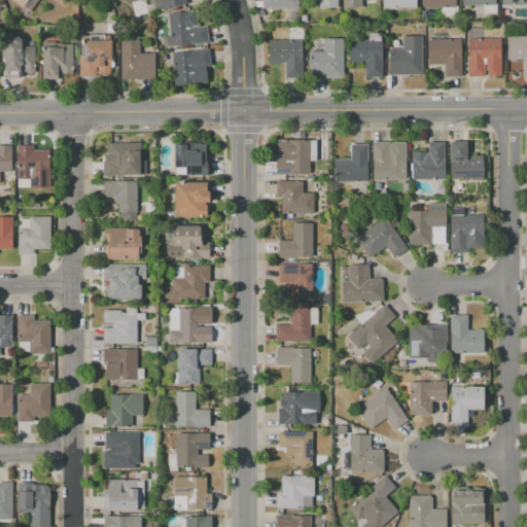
[(33,0),(30,5),(27,3),(23,8),(11,0),(33,0)]
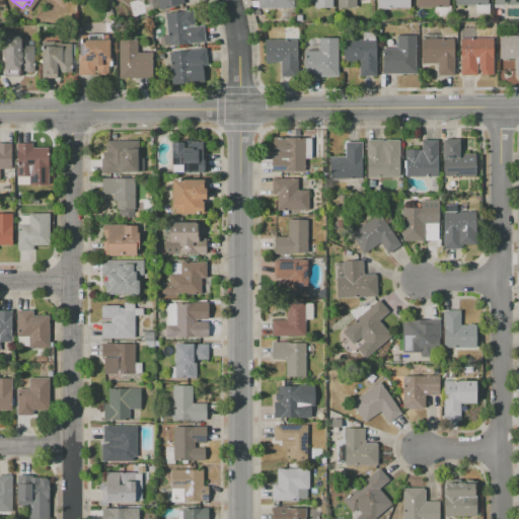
[(137,0),(182,0),(183,3),(159,9),(156,0),(141,0),(138,1),(137,0)]
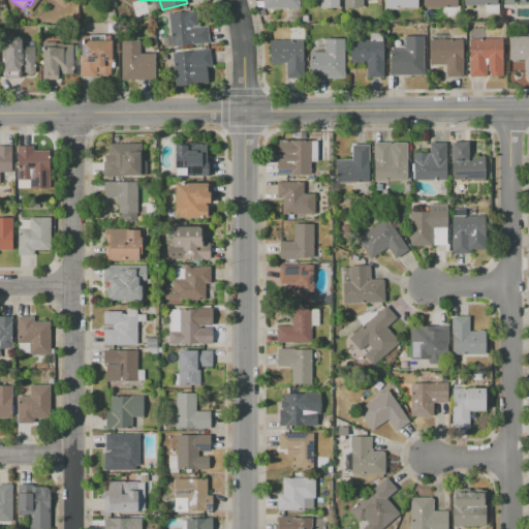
[(262,0),(300,0),(300,8),(262,8),(262,0)]
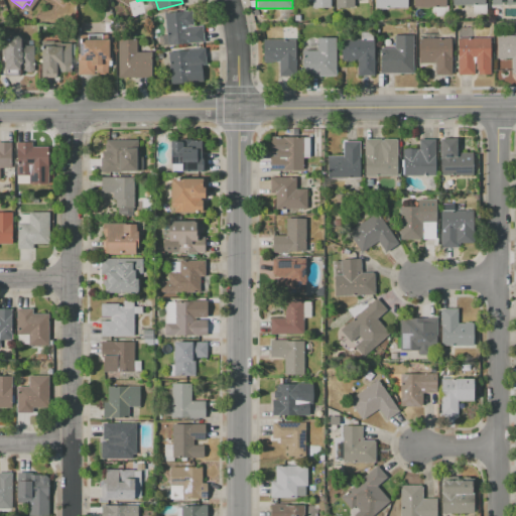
[(330,7),(329,0),(310,0),(310,8),(330,7)]
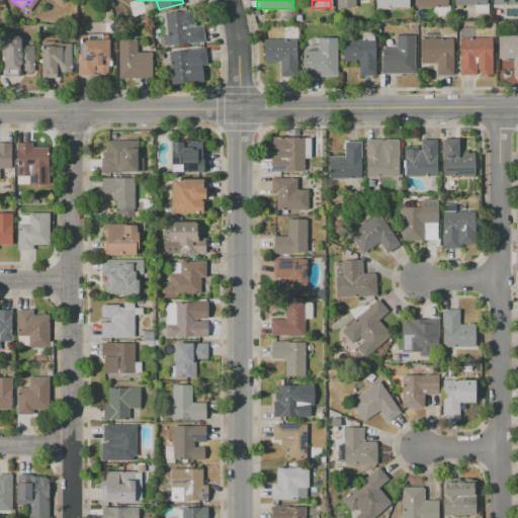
[(335,0),(336,8),(354,7),(354,0),(335,0)]
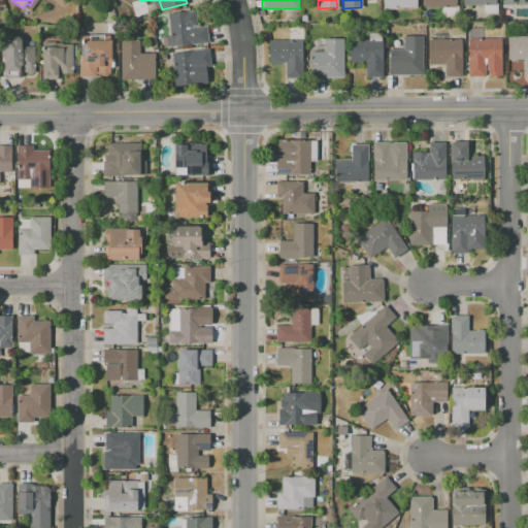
[(382,0),(383,8),(416,7),(415,0),(382,0)]
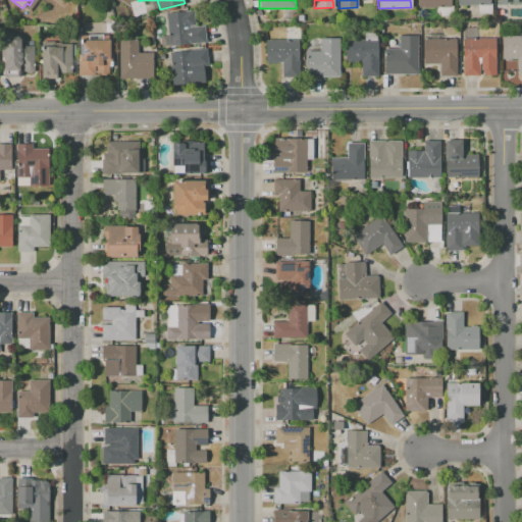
[(166,13),(193,10),(195,25),(189,27),(189,28),(205,25),(207,41),(170,46),(166,13)]
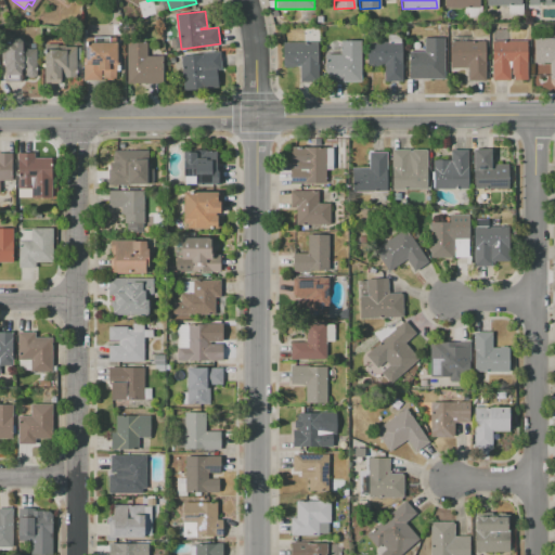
[(85,42),(93,42),(93,38),(115,37),(115,42),(118,42),(118,71),(115,71),(115,80),(85,80),(85,42)]
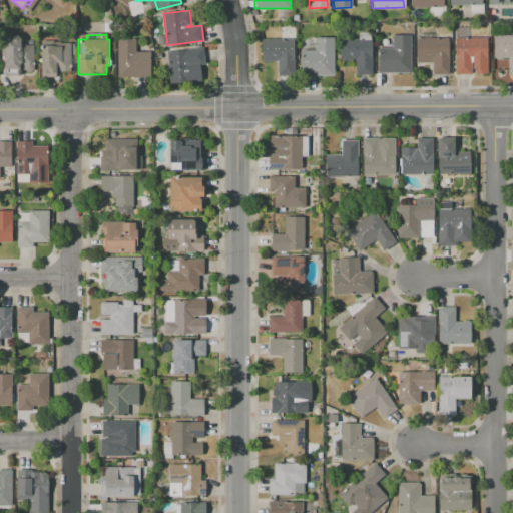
[(378,47),(393,47),(393,34),(411,34),(411,73),(378,73),(378,47)]
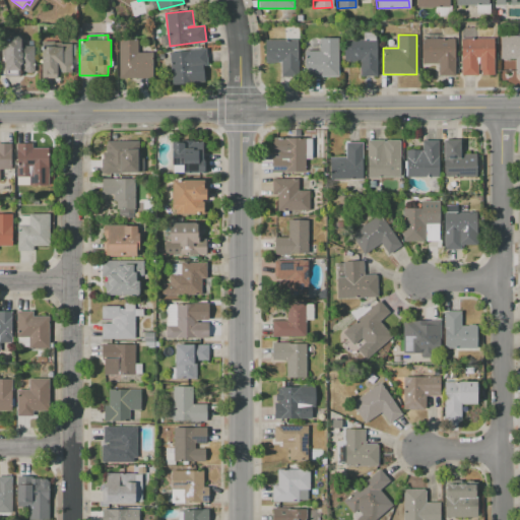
[(500,35),(519,35),(519,72),(516,72),(516,59),(500,59),(500,35)]
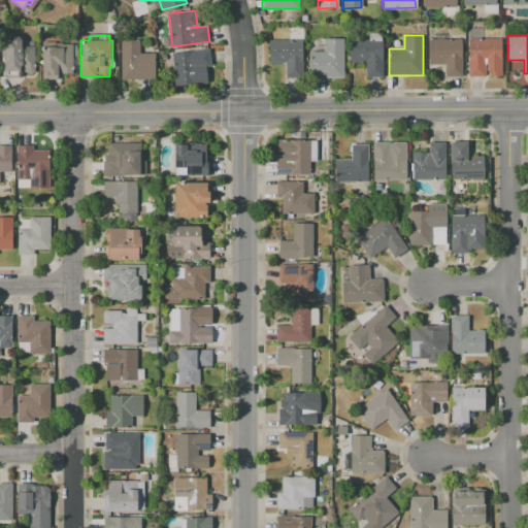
[(309,52),(325,52),(325,38),(343,38),(343,77),(309,78),(309,52)]
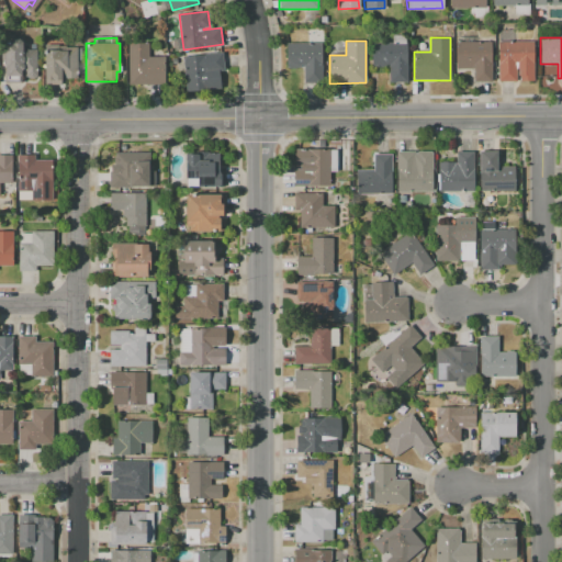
[(498,41),(535,41),(535,81),(519,81),(519,69),(516,69),(516,81),(498,81),(498,41)]
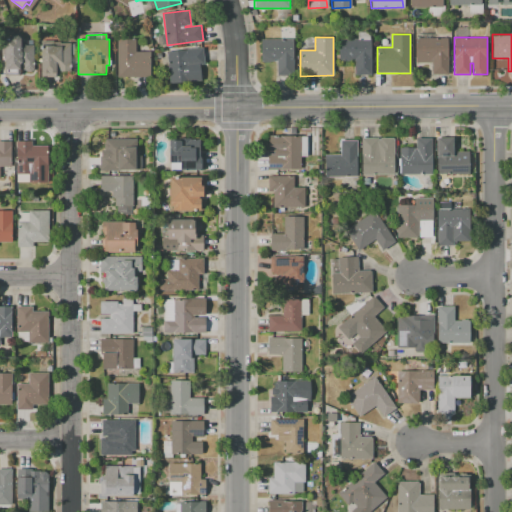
[(33,46),(33,70),(23,70),(22,66),(21,66),(21,73),(5,74),(5,55),(2,55),(1,38),(20,38),(20,46),(33,46)]
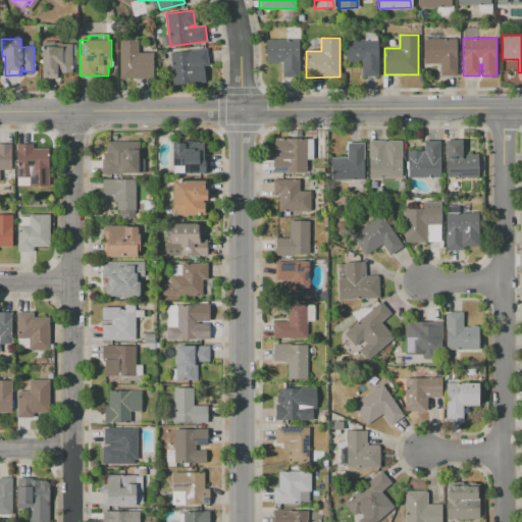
[(345,40),(377,39),(378,76),(363,76),(363,61),(346,61),(345,40)]
